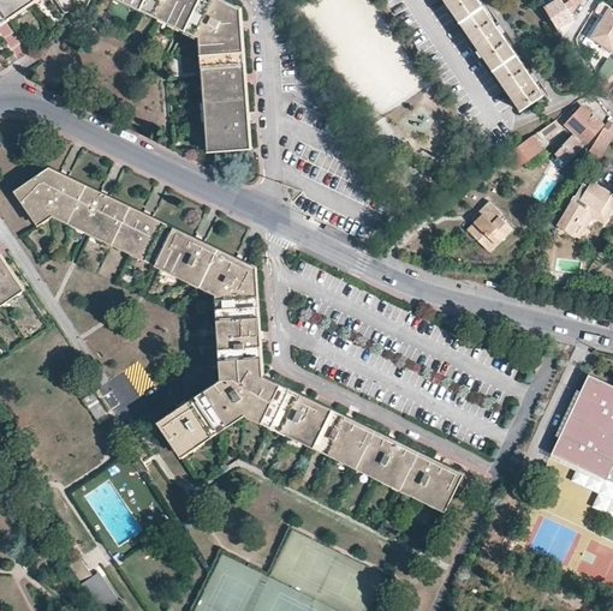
[(0,21),(29,0),(123,0),(195,34),(204,149),(249,147),(247,119),(243,79),(239,27),(238,6),(225,0),(0,0),(0,21)]
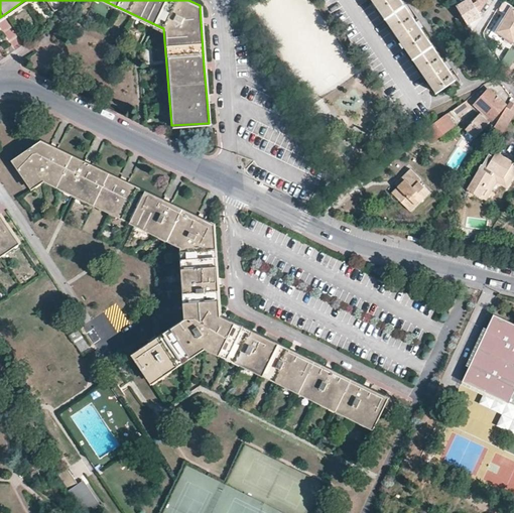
[(455,83),(398,0),(369,0),(377,12),(435,96),(455,83)]
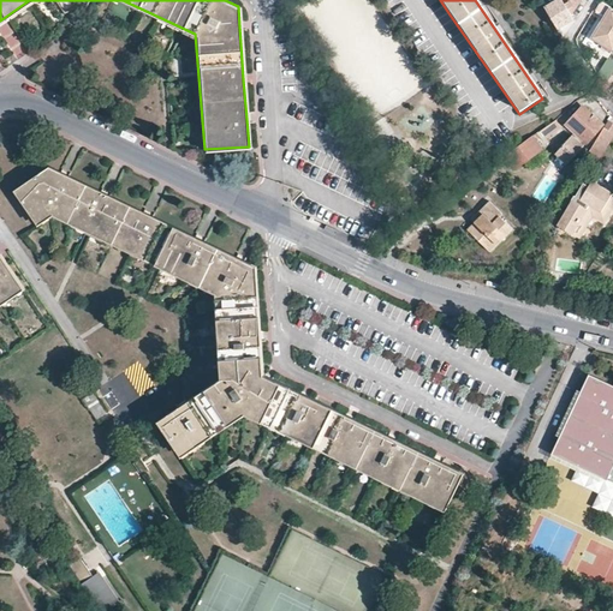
[(582,4),(576,0),(559,0),(559,3),(542,12),(554,33),(570,21),(582,4)]
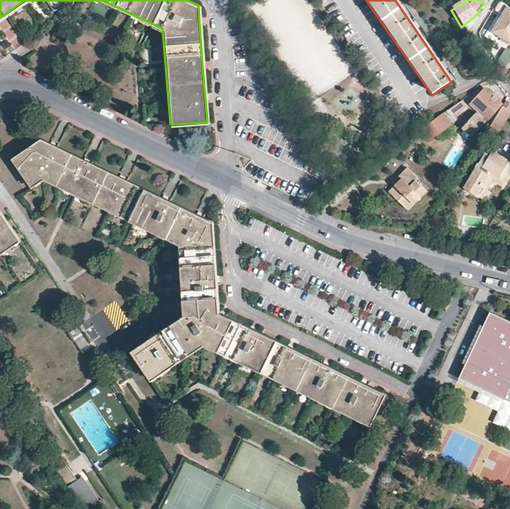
[(506,9),(498,4),(493,11),(501,16),(506,9)]
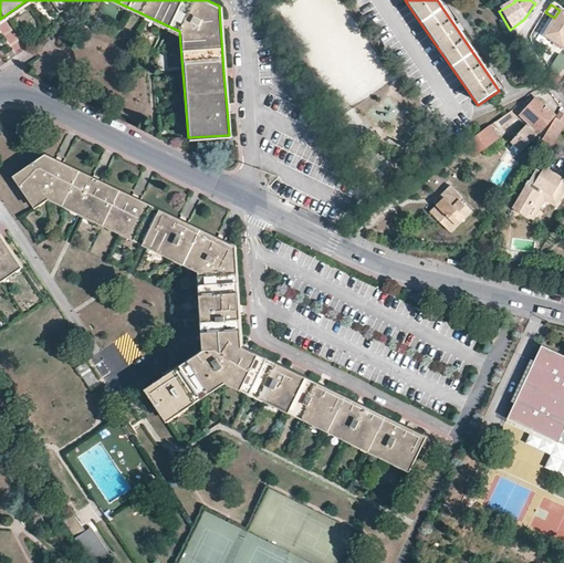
[(563,44),(563,12),(560,10),(542,38),(562,50),(563,44)]
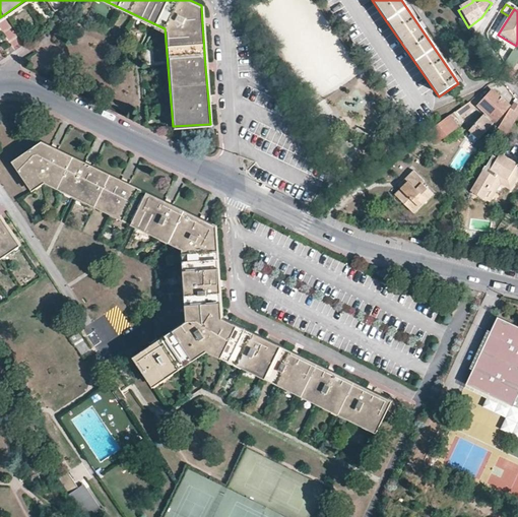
[(483,20),(481,17),(468,27),(473,35),(477,29),(483,20)]
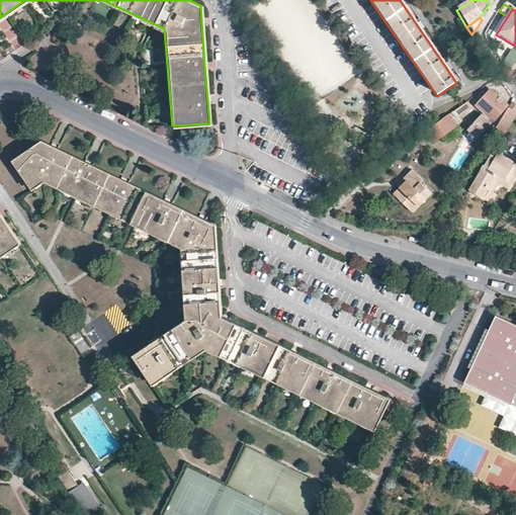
[(511,72),(515,63),(515,56),(510,53),(502,66),(511,72)]
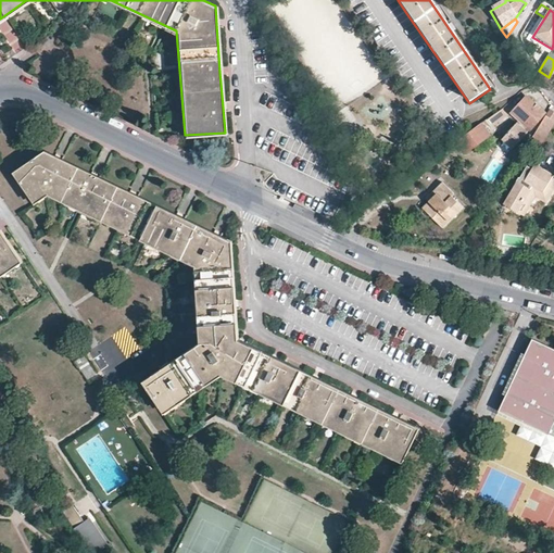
[(542,116),(524,99),(510,115),(528,132),(542,116)]
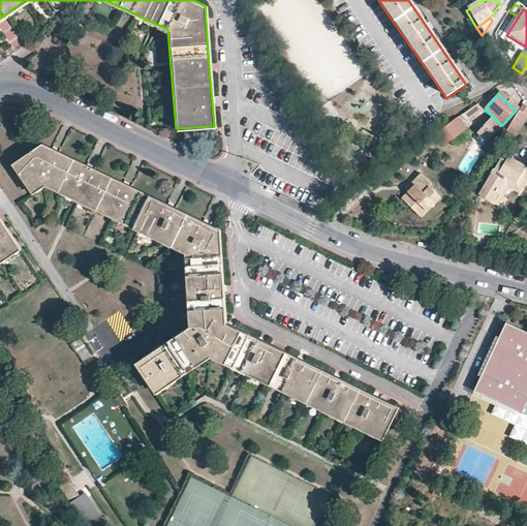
[(483,112),(477,105),(467,114),(470,118),(471,120),(483,112)]
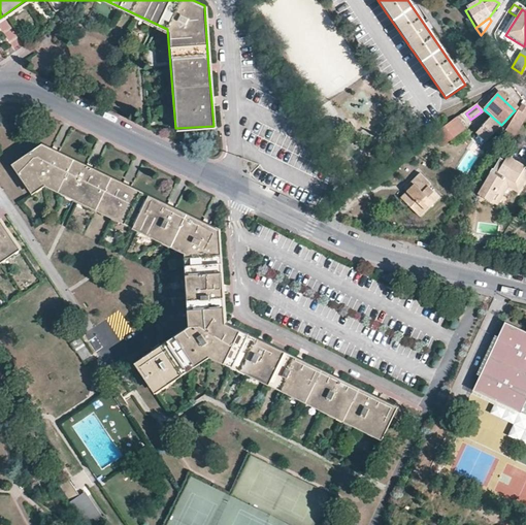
[(525,108),(520,105),(500,136),(510,142),(525,115),(525,108)]
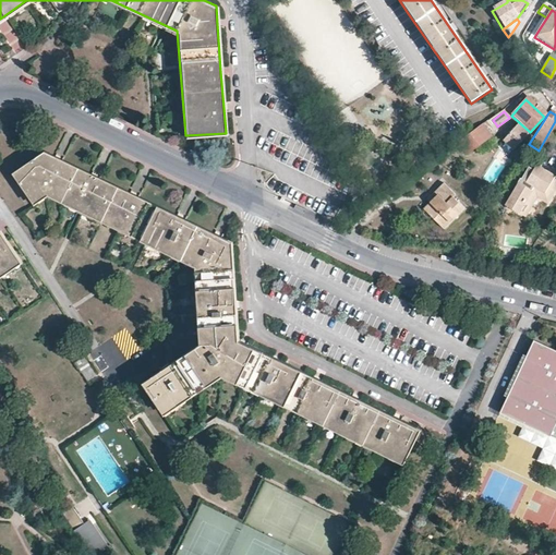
[(493,120),(492,119),(479,129),(471,133),(456,146),(464,156),(487,139),(486,136),(494,131),(493,129),(496,124),(493,120)]
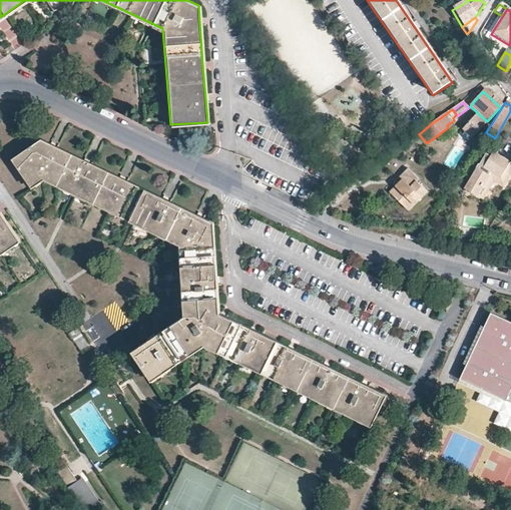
[(473,113),(460,128),(471,137),(484,123),(473,113)]
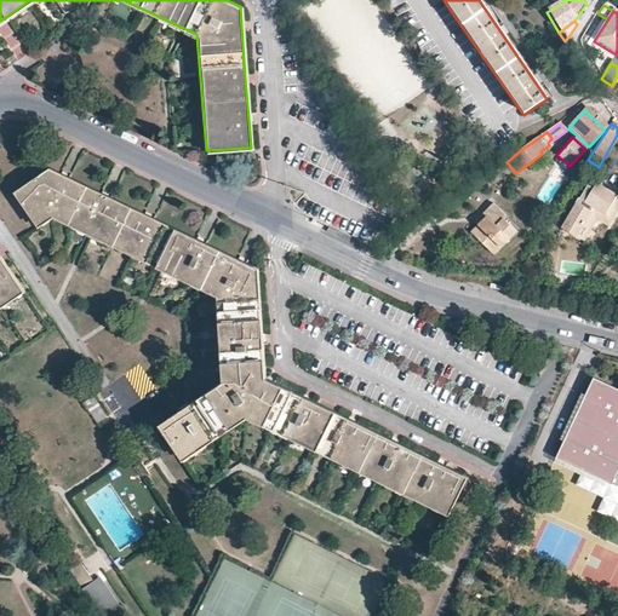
[(259,343),(253,270),(241,263),(200,242),(152,218),(143,213),(104,195),(66,176),(47,168),(12,191),(35,226),(52,217),(67,224),(86,234),(87,235),(90,236),(112,246),(127,254),(155,268),(158,269),(159,270),(188,283),(198,288),(215,297),(216,314),(217,341),(219,362),(221,381),(215,385),(213,386),(211,387),(195,398),(167,416),(156,424),(181,459),(215,436),(232,425),(245,416),(272,430),(289,438),(314,450),(331,459),(358,472),(376,481),(400,494),(411,499),(444,514),(462,477),(446,468),(394,444),(353,422),(305,398),(263,378),(259,343)]
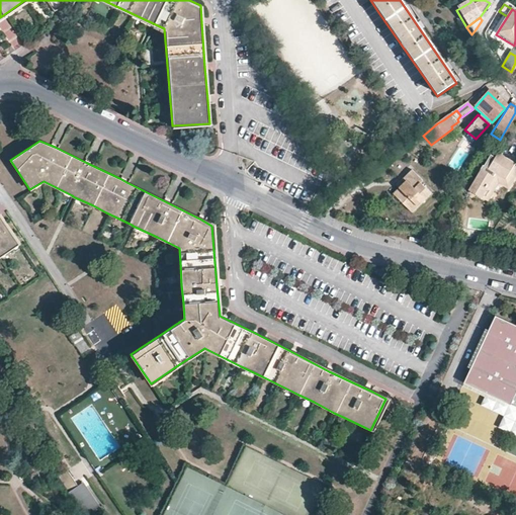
[(504,180),(501,186),(507,189),(515,173),(515,166),(497,154),(494,159),(490,156),(467,192),(486,202),(493,191),(486,187),(494,174),(504,180)]
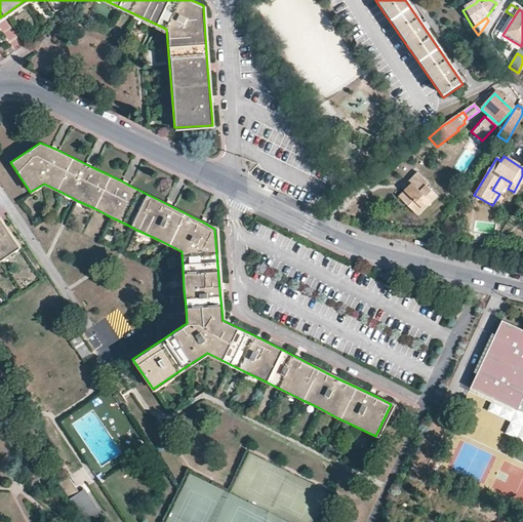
[(407,186),(401,193),(396,198),(414,217),(434,197),(424,187),(425,184),(413,173),(405,183),(407,186)]
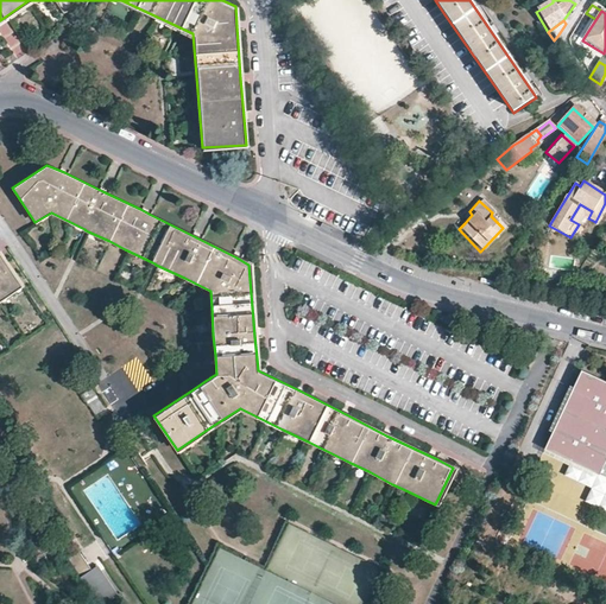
[(584,215),(588,218),(592,211),(580,204),(570,220),(579,224),(584,215)]
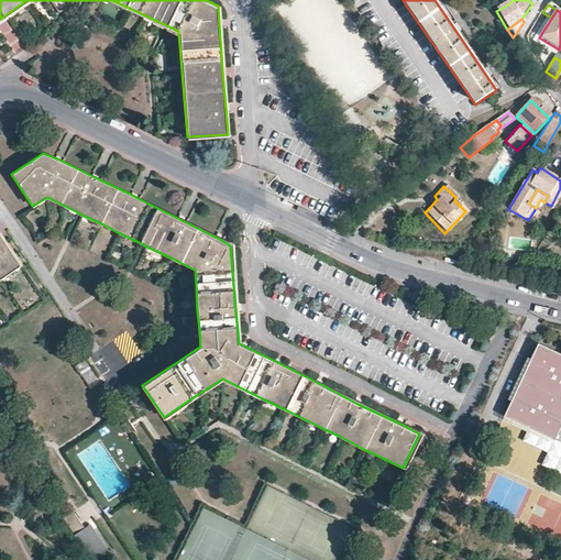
[(427,202),(430,207),(437,199),(435,196),(427,202)]
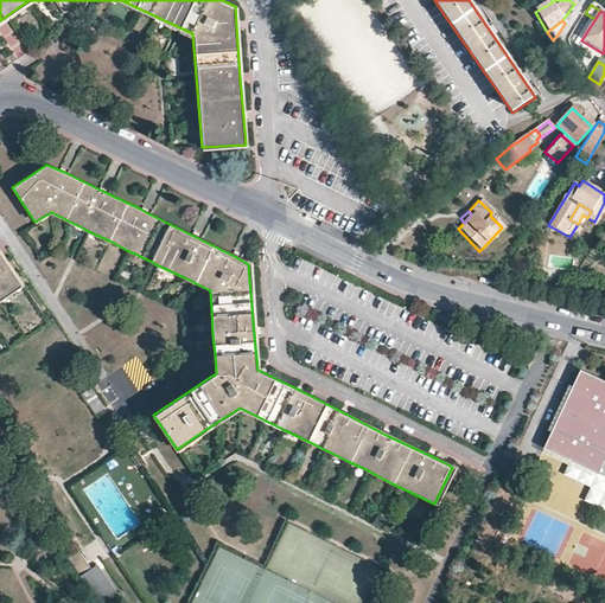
[(0,300),(1,300),(23,284),(16,273),(0,251),(0,300)]
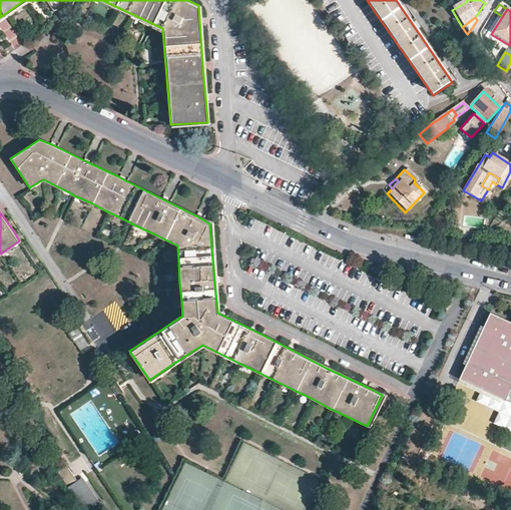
[(510,319),(489,309),(456,374),(510,400),(510,319)]
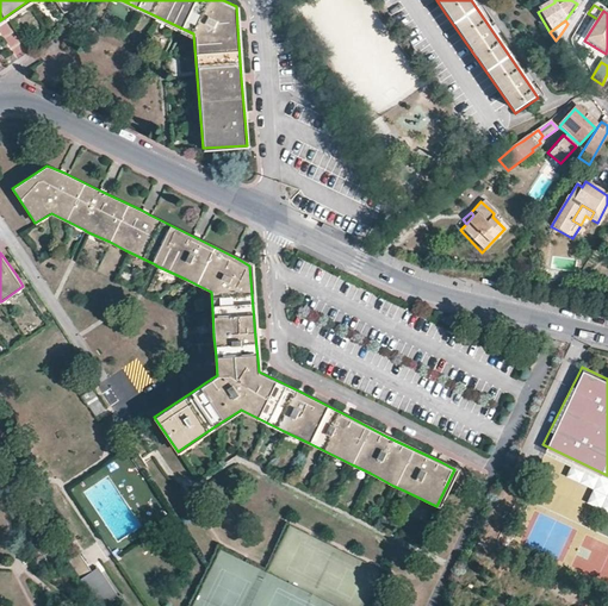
[(103,410),(91,392),(81,398),(94,416),(103,410)]
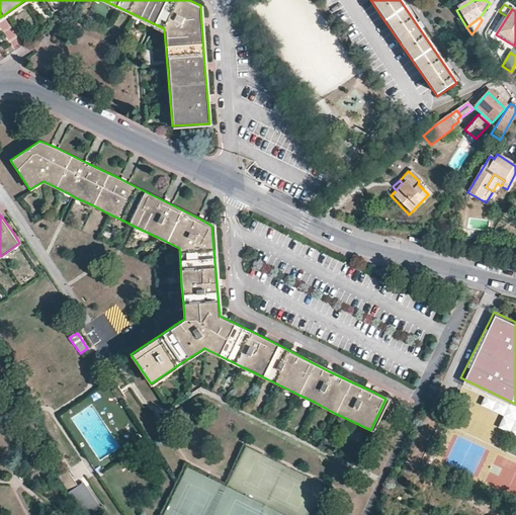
[(123,398),(116,387),(112,390),(110,391),(117,402),(119,401),(123,398)]
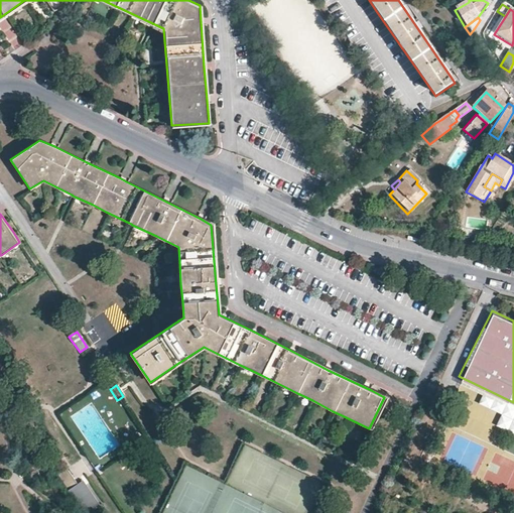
[(87,512),(98,506),(82,481),(75,484),(65,469),(55,475),(80,512),(87,512)]
